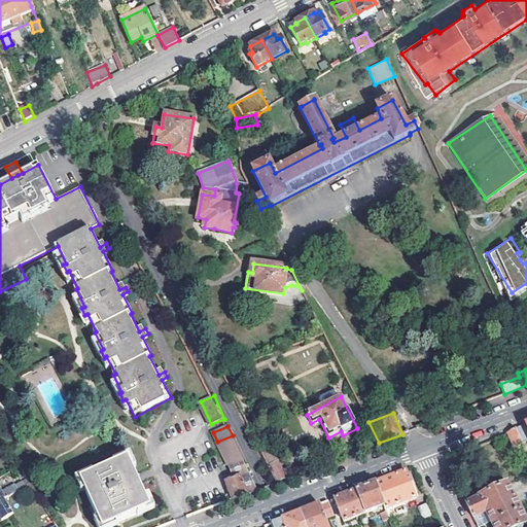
[(522,444),(515,428),(507,433),(513,447),(522,444)]
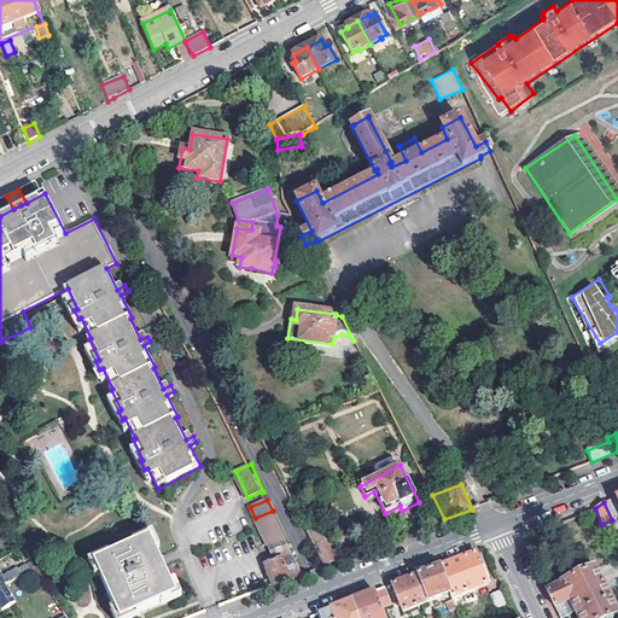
[(285,536),(273,511),(255,518),(267,543),(267,544),(285,536)]
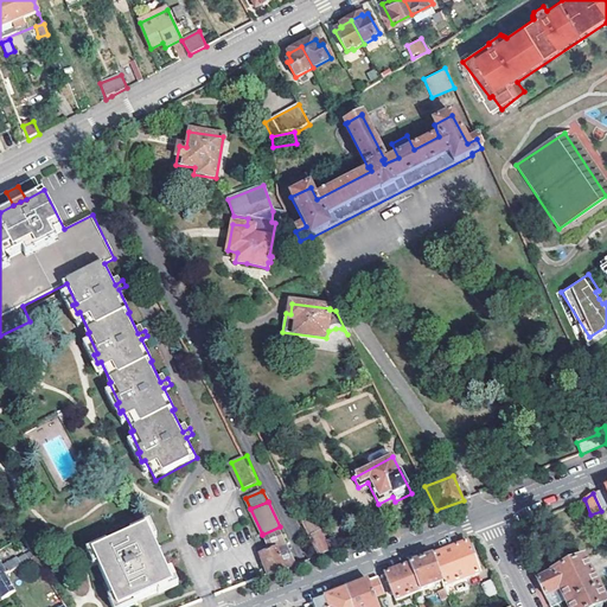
[(301,523),(318,556),(330,551),(314,517),(301,523)]
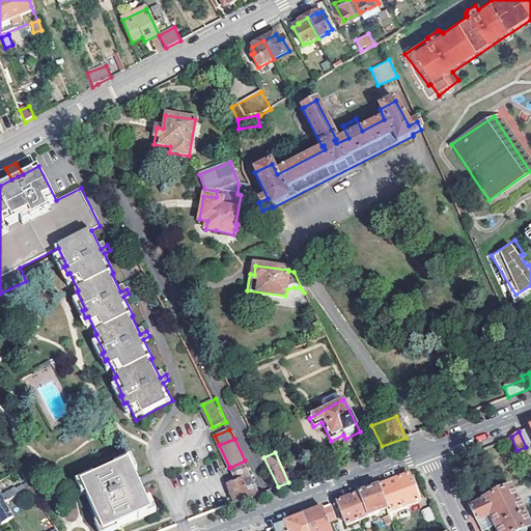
[(234,503),(259,494),(245,460),(229,468),(235,482),(227,486),(234,503)]
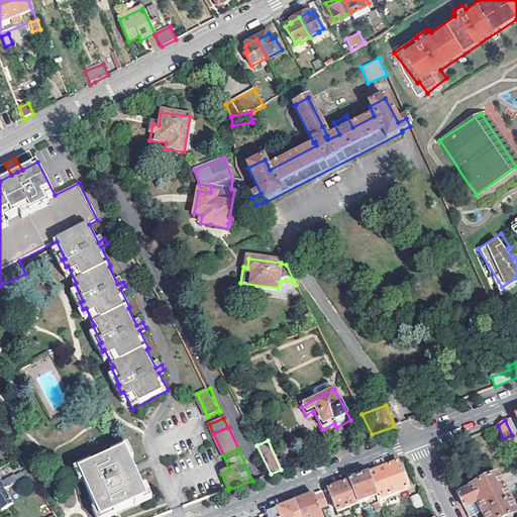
[(100,516),(104,516),(146,498),(125,449),(79,471),(100,516)]
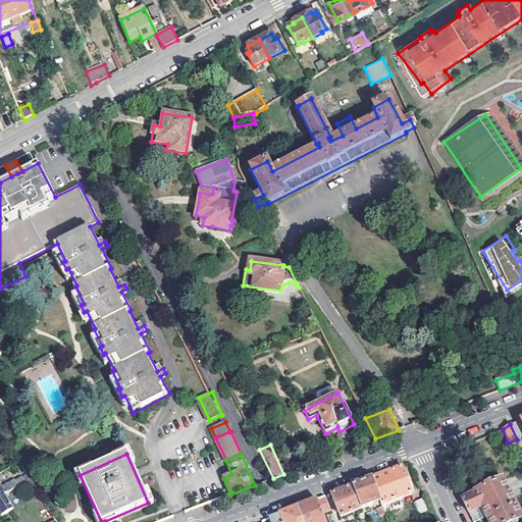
[(399,498),(412,492),(402,466),(372,478),(380,501),(382,507),(385,512),(394,509),(402,506),(399,498)]
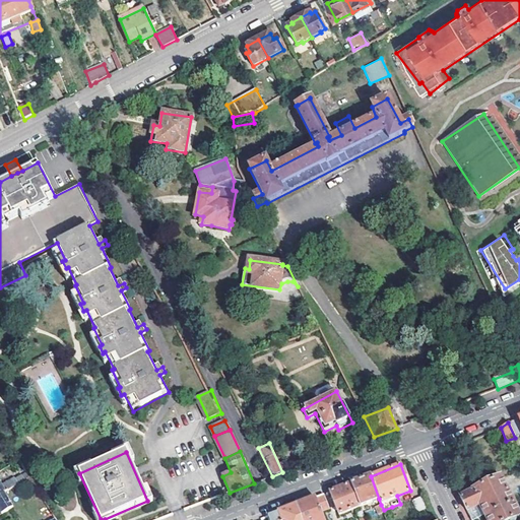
[(0,513),(2,517),(16,509),(8,495),(31,480),(22,466),(17,468),(23,479),(17,482),(15,480),(3,488),(0,480),(0,513)]
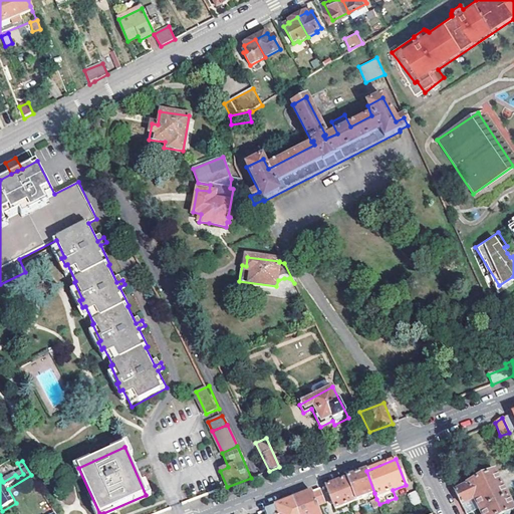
[(363,472),(346,478),(355,501),(374,493),(366,471),(363,472)]
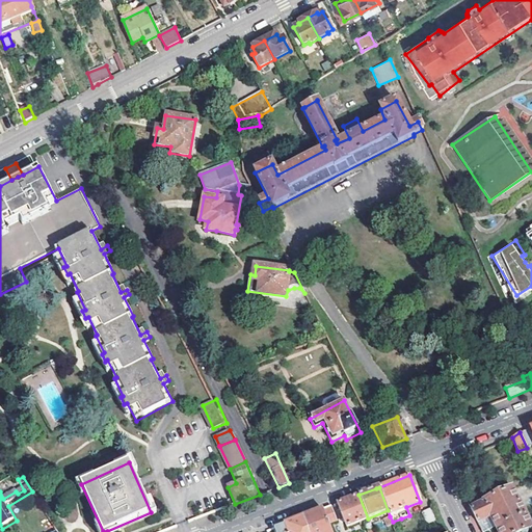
[(511,488),(471,507),(478,524),(491,517),(496,527),(498,531),(522,531),(531,528),(511,488)]
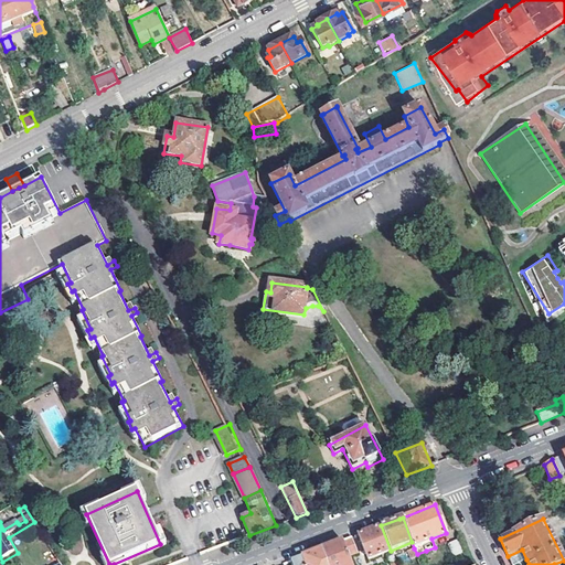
[(377,526),(359,534),(369,558),(391,551),(381,525),(377,526)]
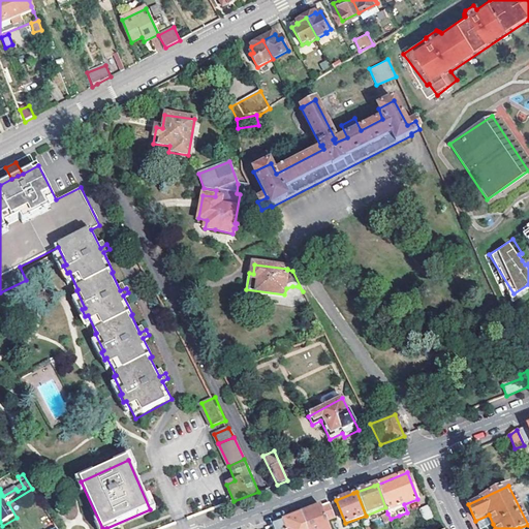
[(320,506),(325,521),(336,517),(330,502),(320,506)]
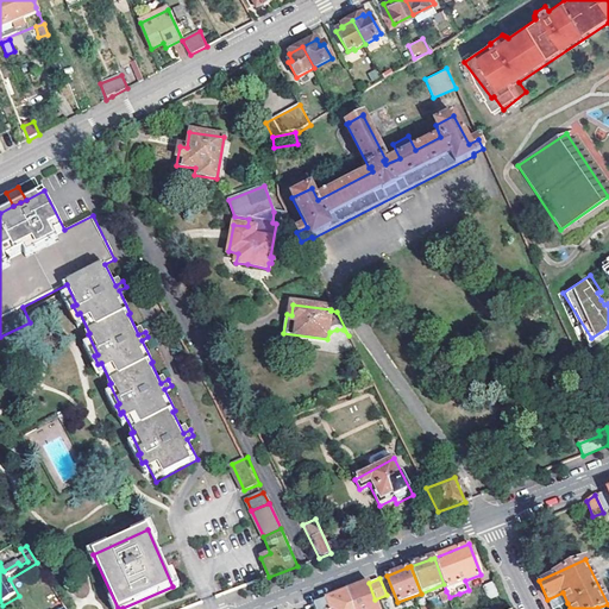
[(491,581),(482,585),(489,600),(498,594),(491,581)]
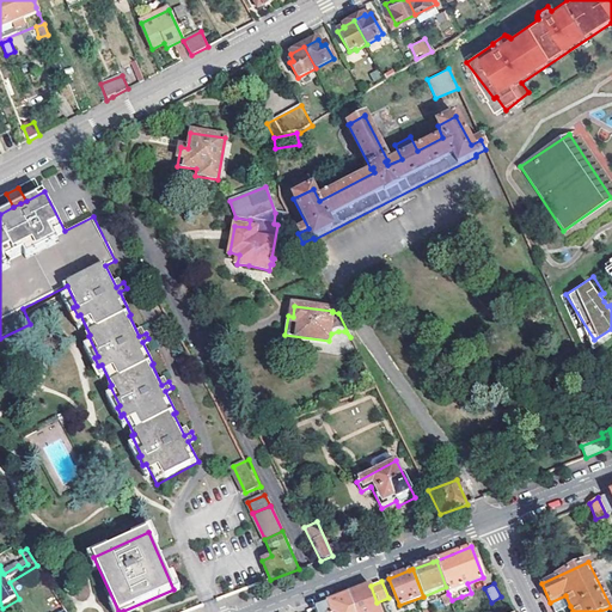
[(352,593),(348,594),(355,611),(380,611),(377,603),(371,586),(352,593)]
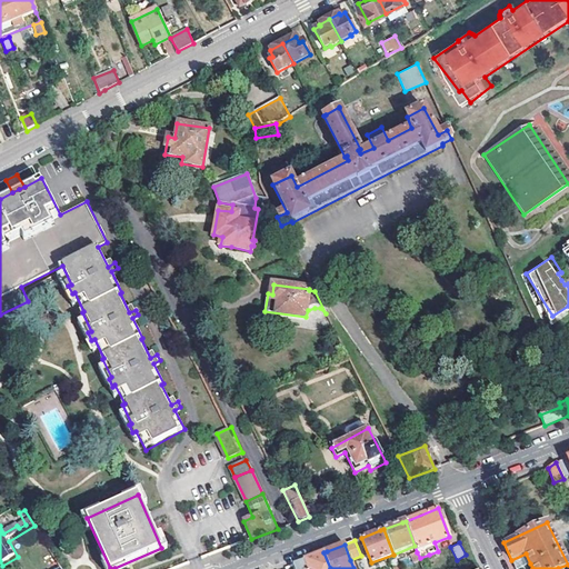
[(330,568),(323,552),(305,559),(308,568),(330,568)]
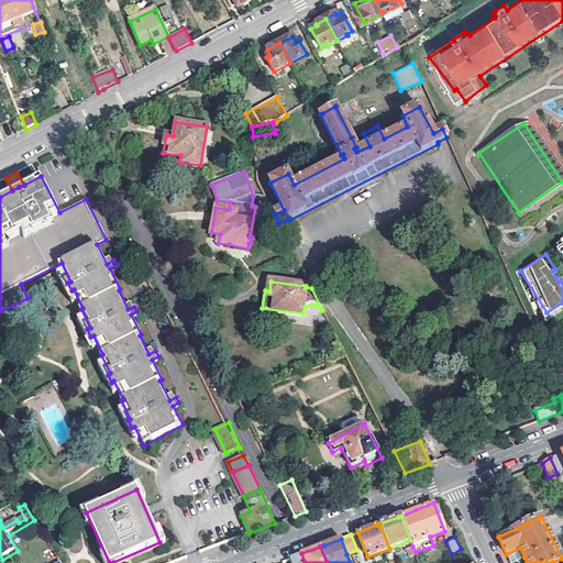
[(416,552),(412,547),(407,549),(409,556),(416,554),(416,552)]
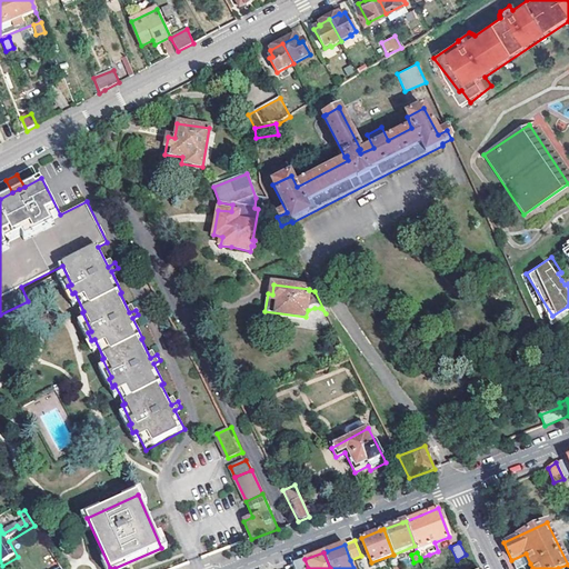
[(516,568),(518,568),(530,563),(526,553),(511,560),(513,565),(516,568)]
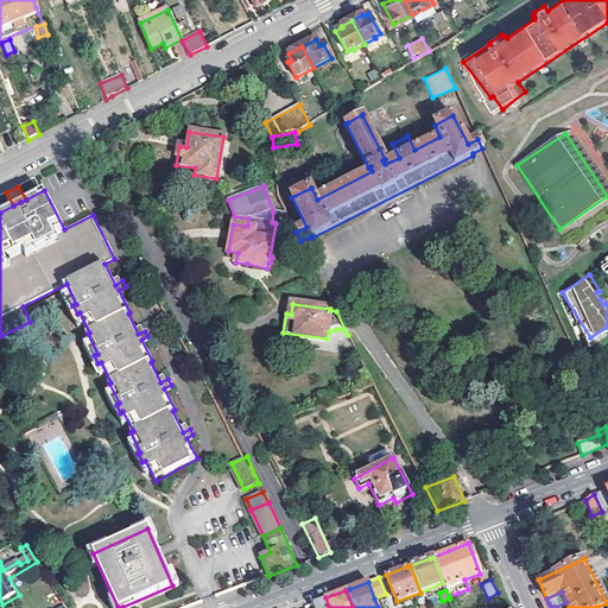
[(426,607),(422,596),(417,597),(416,600),(417,605),(419,606),(420,607),(426,607)]
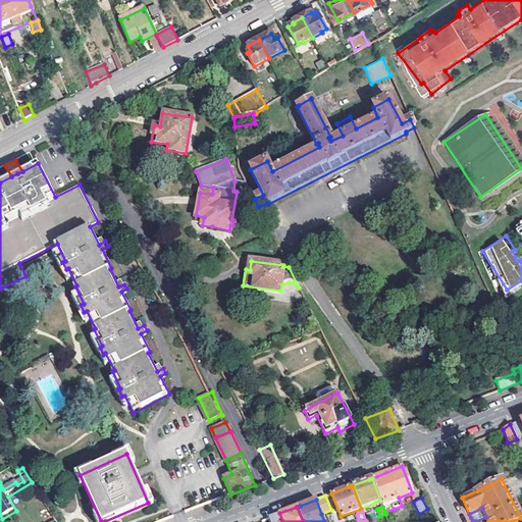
[(271,516),(269,517),(270,521),(282,521),(279,513),(271,516)]
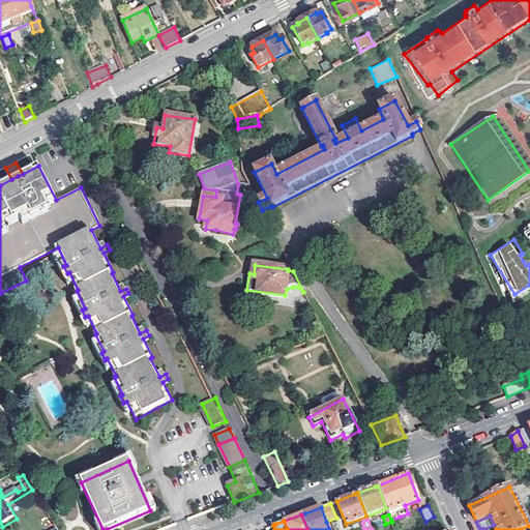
All buildings are outlined.
